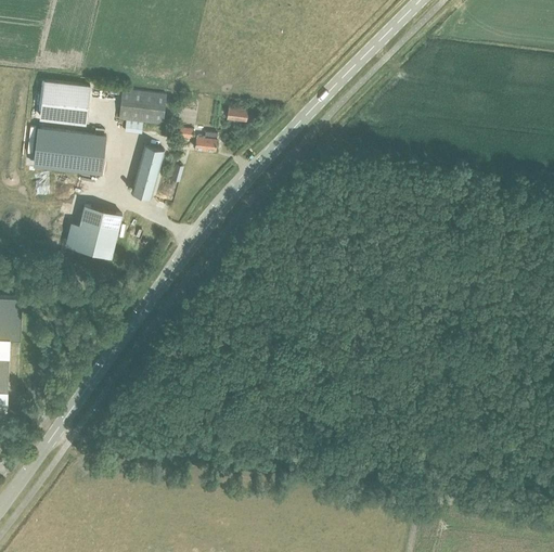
[(42,117),(41,122),(85,127),(89,88),(84,88),(46,82),(42,117)]
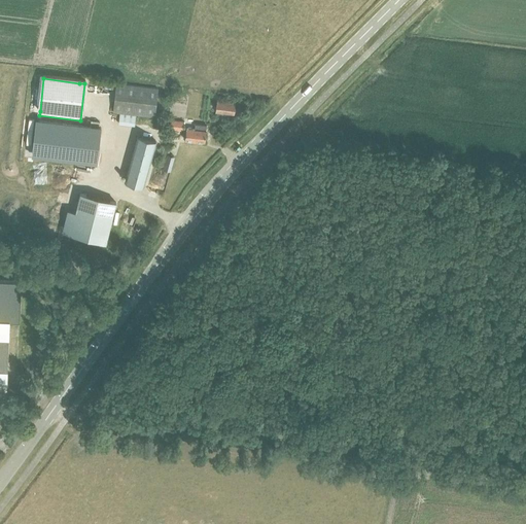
[(135,129),(136,118),(154,120),(159,93),(116,88),(113,116),(119,117),(118,128),(135,129)]
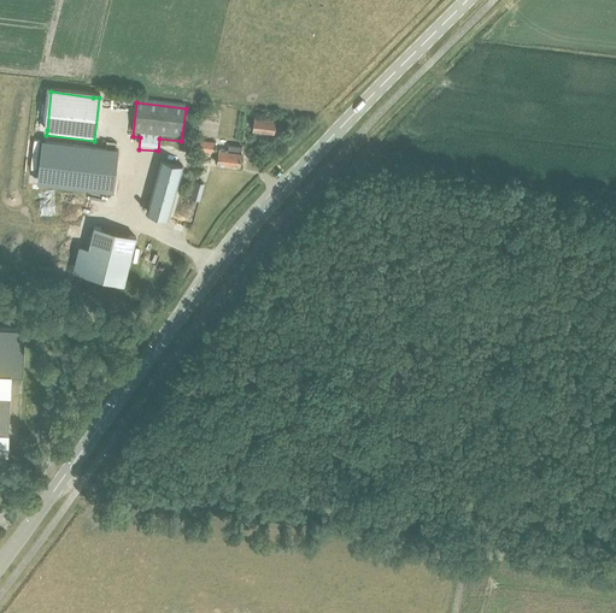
[(276,139),(277,125),(256,123),(253,136),(276,139)]
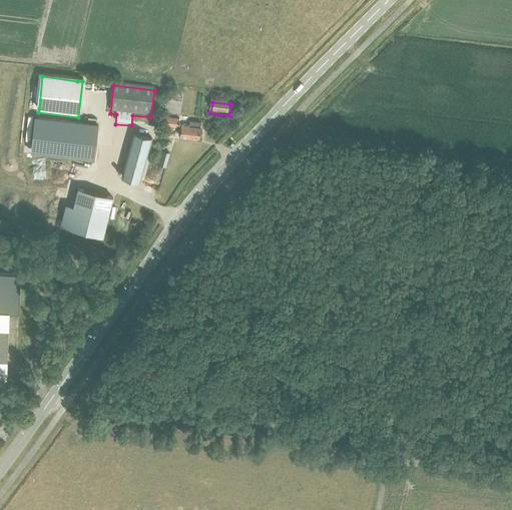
[(164,128),(176,129),(177,120),(165,119),(164,128)]
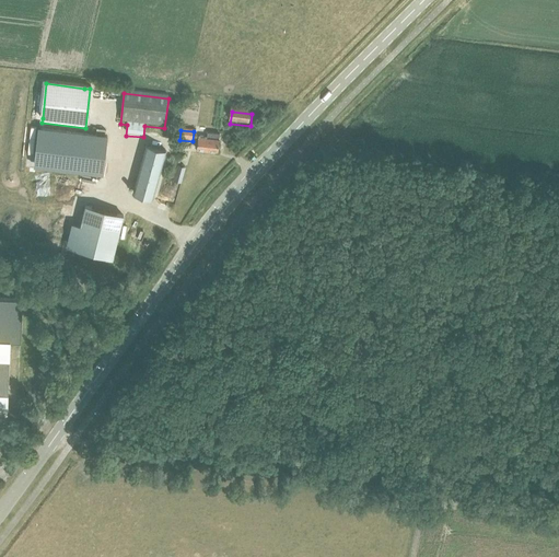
[(35,171),(103,178),(107,140),(39,132),(35,171)]
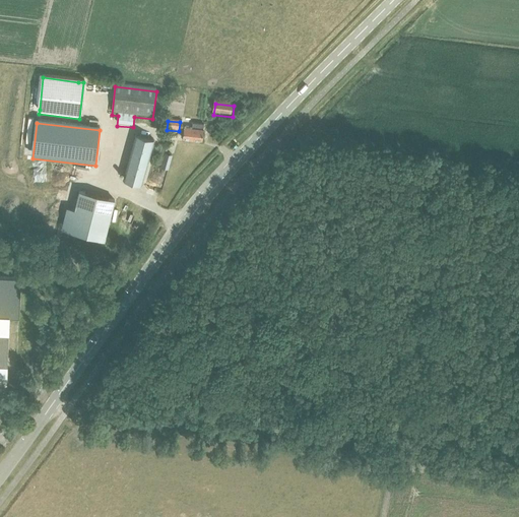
[(202,144),(204,127),(194,126),(194,131),(185,130),(184,142),(202,144)]
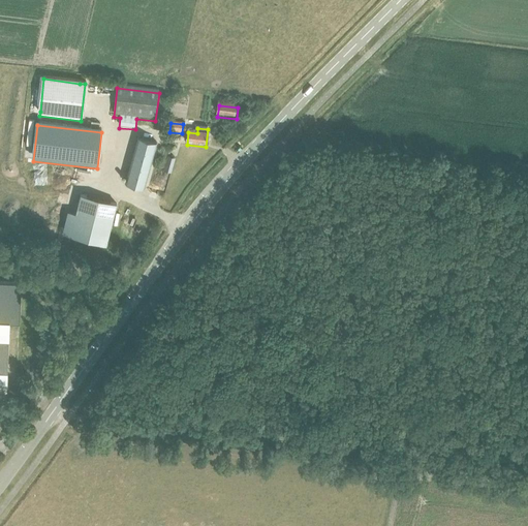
[(144,191),(156,146),(137,142),(125,186),(144,191)]
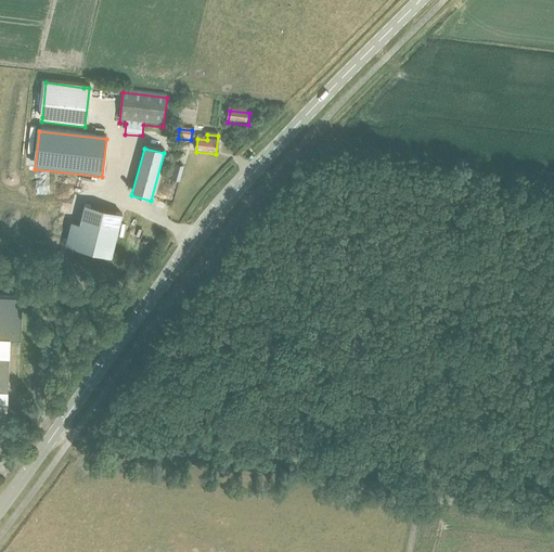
[(171,181),(179,183),(183,168),(176,166),(171,181)]
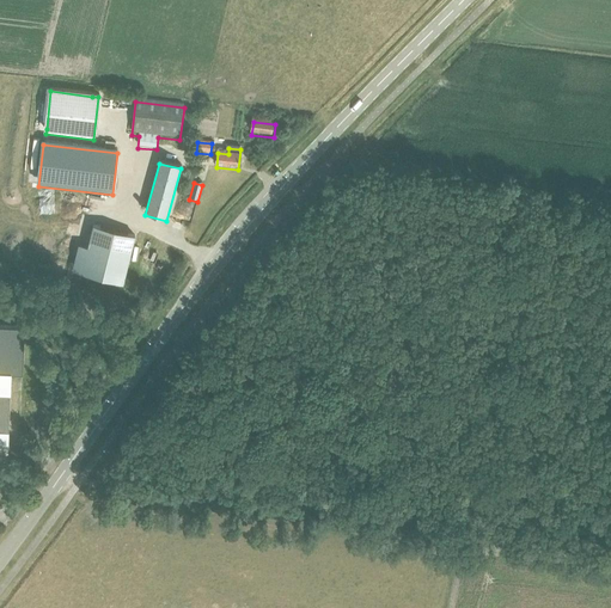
[(92,228),(80,276),(122,286),(134,239),(92,228)]
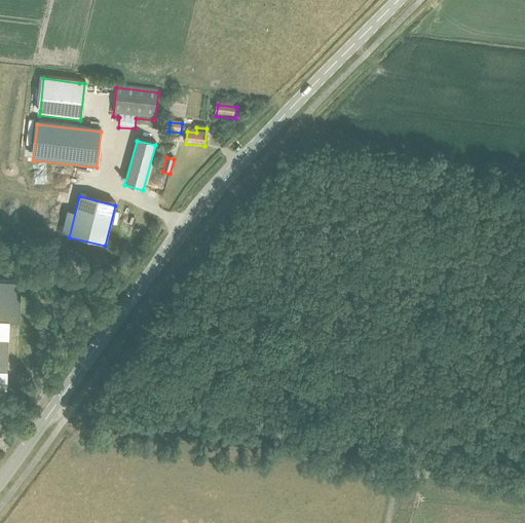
[(0,323),(10,324),(20,325),(22,285),(0,283),(0,323)]
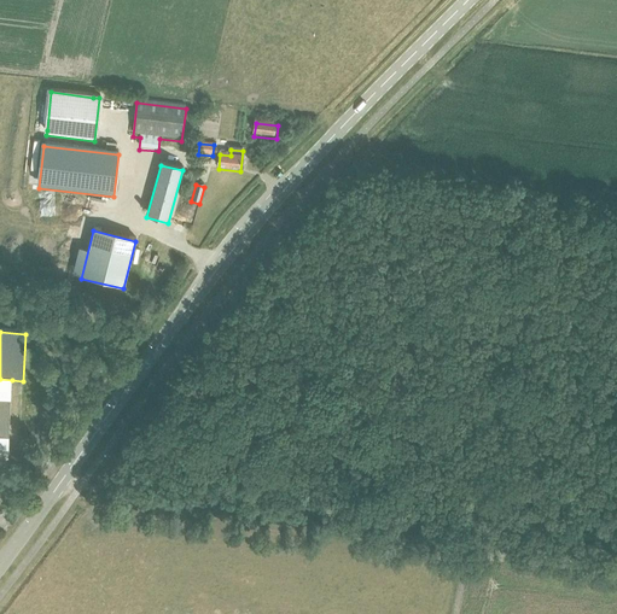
[(11,399),(0,398),(0,438),(10,439),(11,399)]
